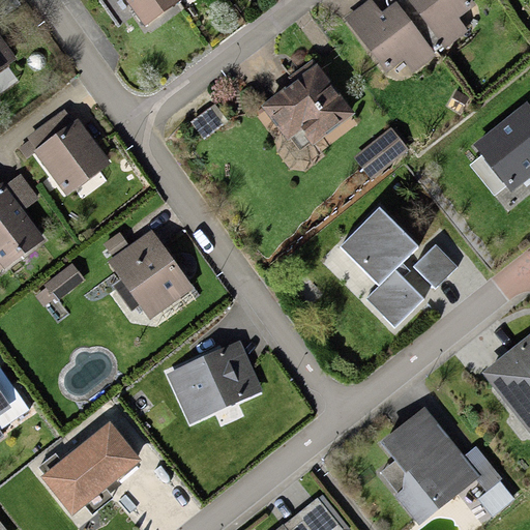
[(125,0),(144,26),(179,0),(125,0)]
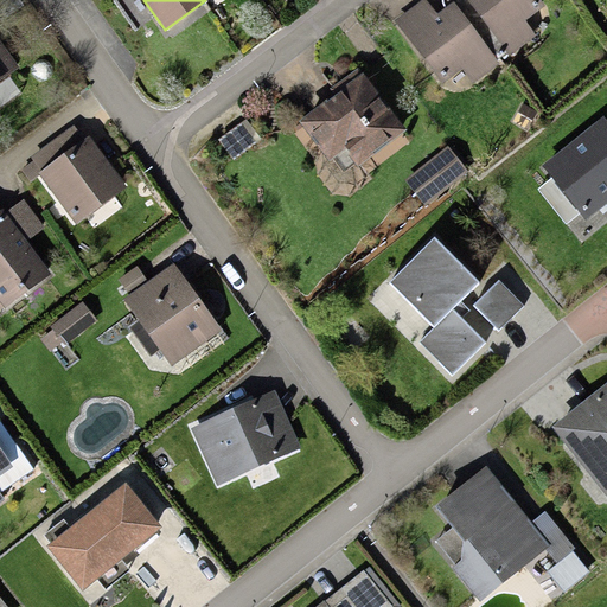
[(426,0),(419,0),(393,21),(443,88),(462,72),(471,84),(537,34),(525,19),(543,5),(538,0),(441,0),(442,2),(446,8),(438,16),(426,0)]
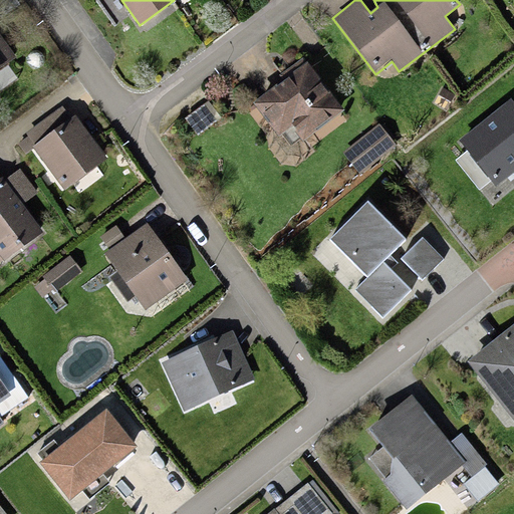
[(0,71),(13,62),(0,44),(0,71)]
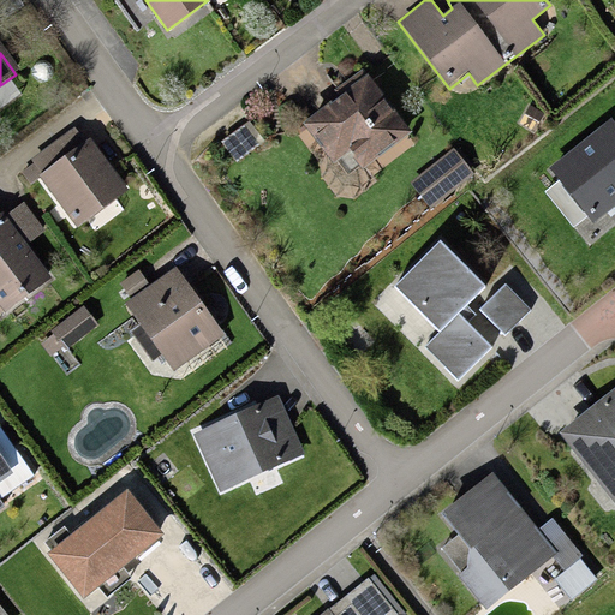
[(368,75),(304,124),(334,162),(336,160),(348,175),(359,167),(362,169),(411,131),(368,75)]
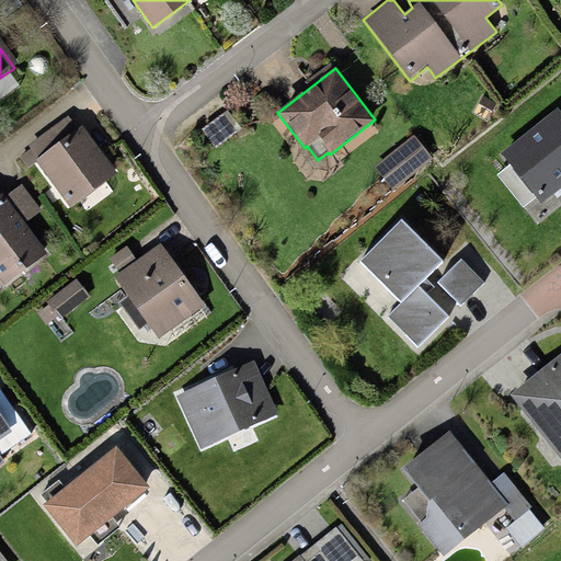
[(496,103),(483,95),(473,112),(487,119),(496,103)]
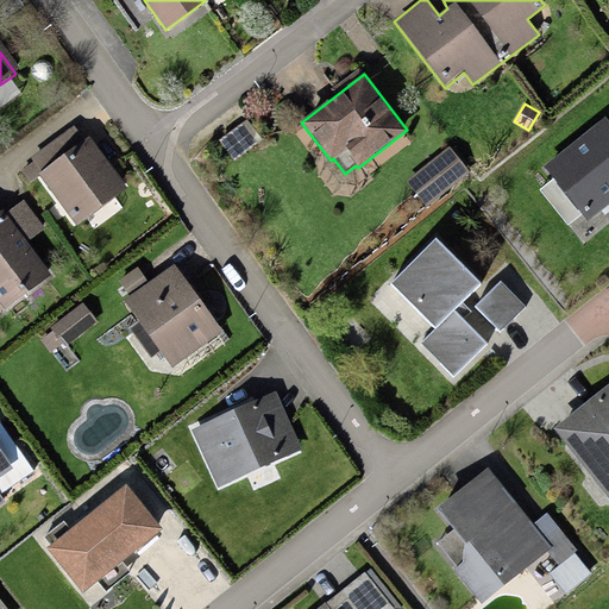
[(608,119),(606,115),(544,165),(554,179),(583,213),(588,220),(608,202),(608,119)]
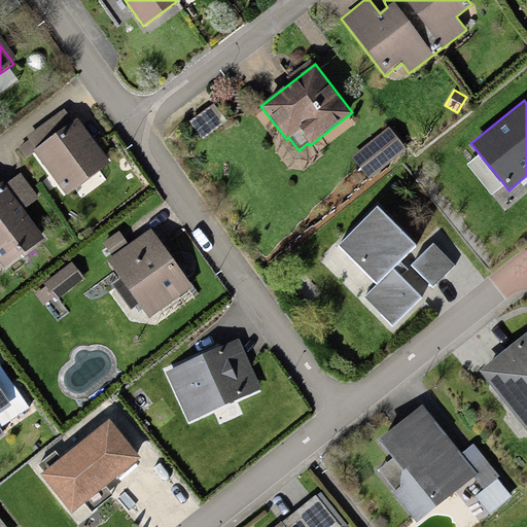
[(213,103),(188,121),(202,139),(226,121),(213,103)]
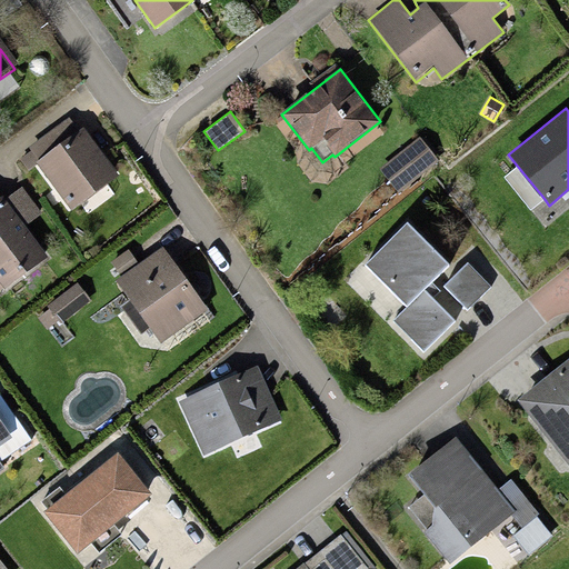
[(40,169),(82,137),(71,123),(29,156),(40,169)]
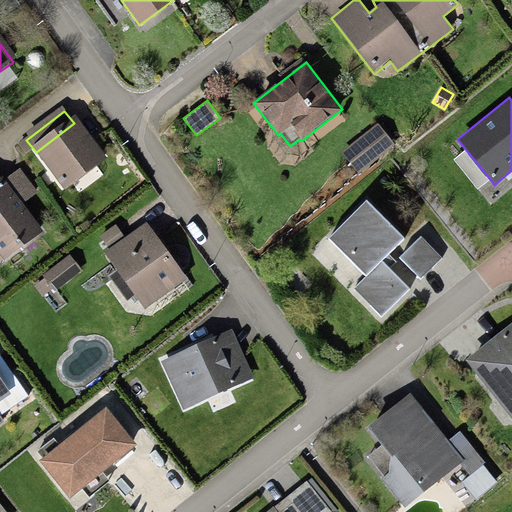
[(74,123),(36,152),(67,192),(105,163),(74,123)]
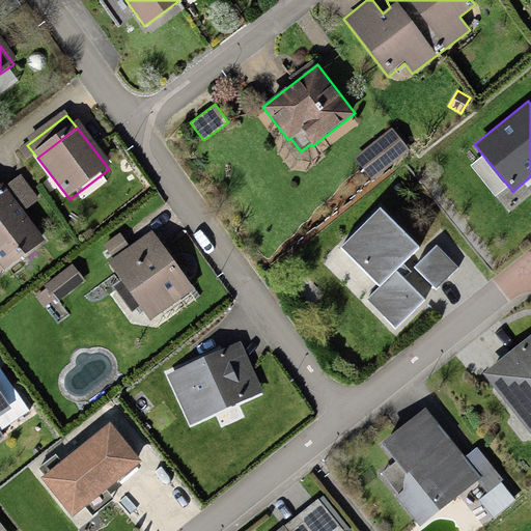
[(391,128),(375,140),(394,162),(410,149),(391,128)]
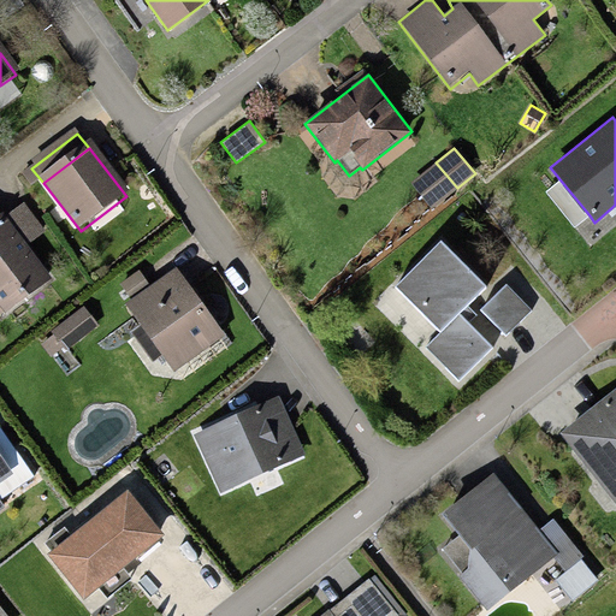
[(457,188),(436,163),(410,183),(432,209),(457,188)]
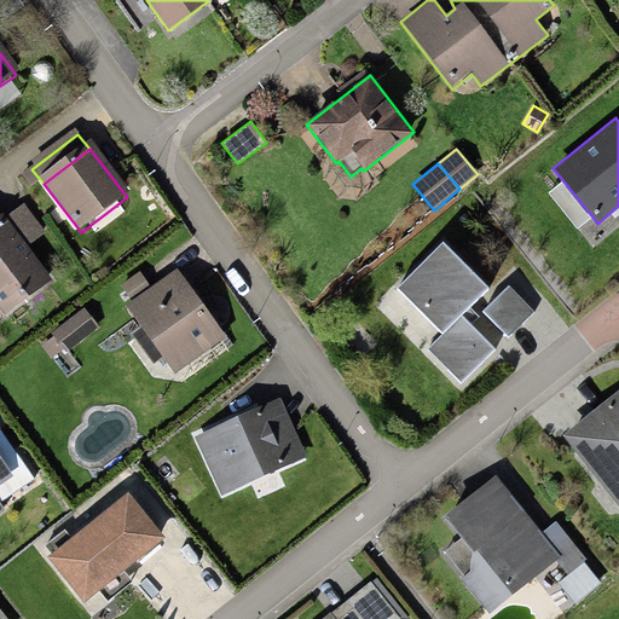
[(593,217),(563,181),(549,192),(577,229),(593,217)]
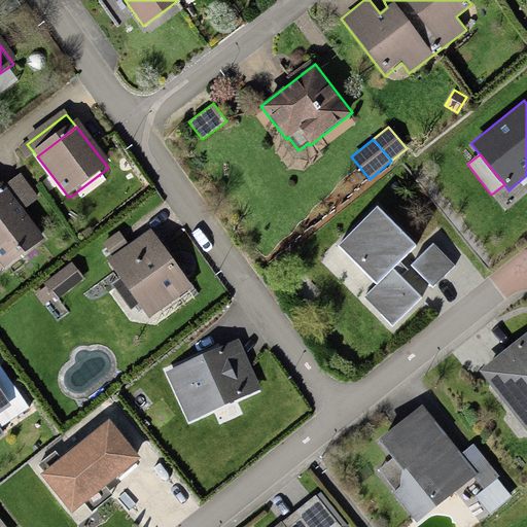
[(2,189),(0,190),(0,262),(8,274),(45,246),(19,211),(34,200),(18,178),(2,189)]
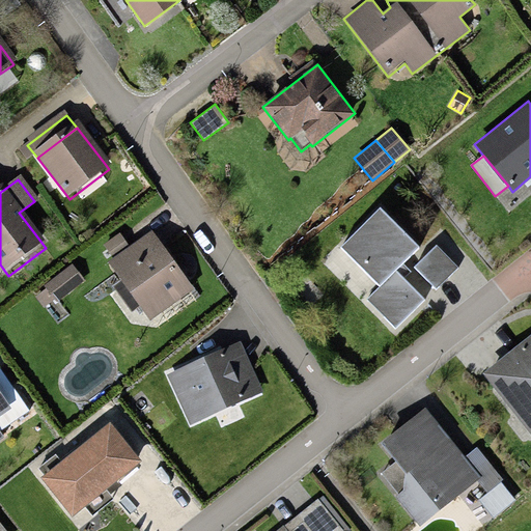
[(420,246),(380,206),(339,247),(379,286),(365,299),(395,329),(425,299),(403,277),(410,271),(402,263),(420,246)]
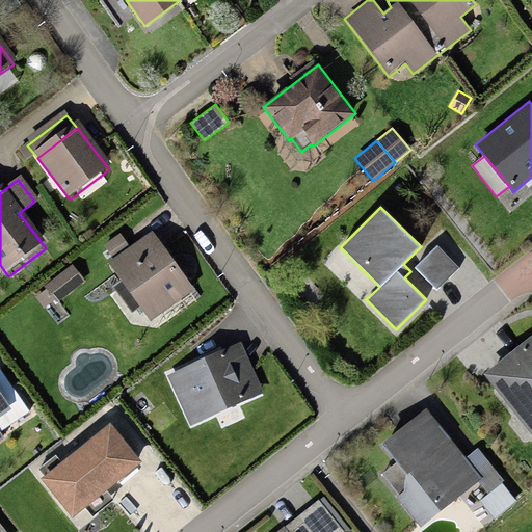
[(142,309),(152,322),(191,293),(152,240),(112,269),(127,288),(121,293),(135,314),(142,309)]
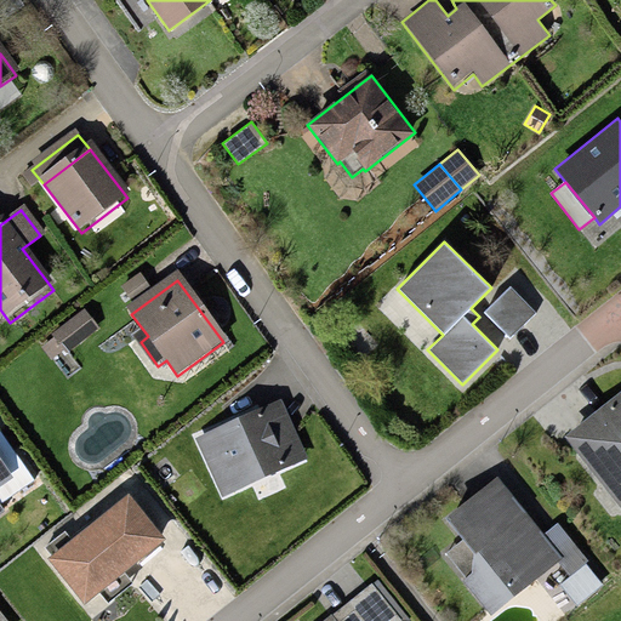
[(510,286),(483,312),(510,339),(536,313),(510,286)]
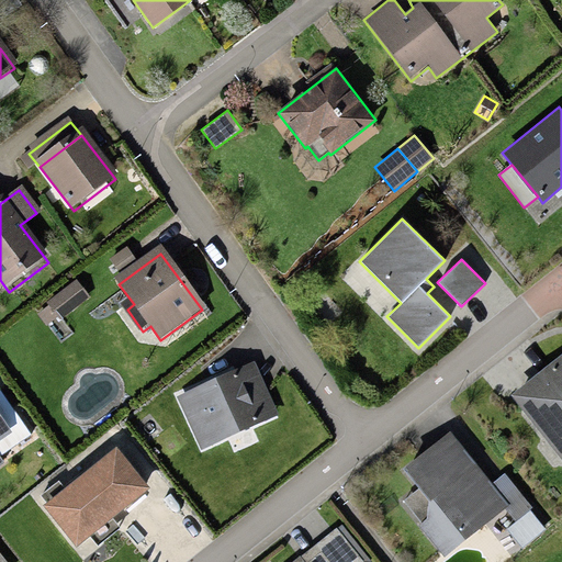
[(77,288),(49,308),(62,323),(89,302),(77,288)]
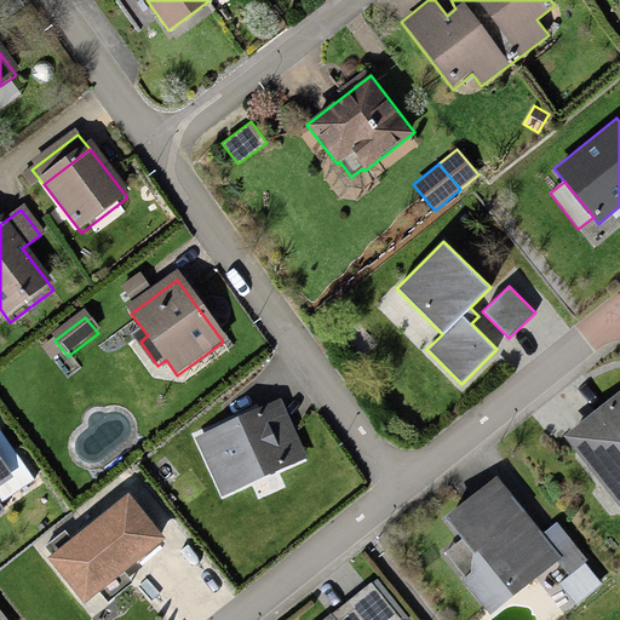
[(282,396),(195,426),(218,491),(305,459),(282,396)]
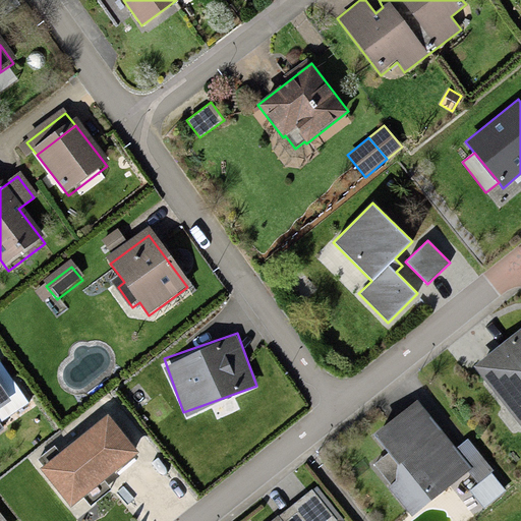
[(520,333),(472,370),(520,426),(520,333)]
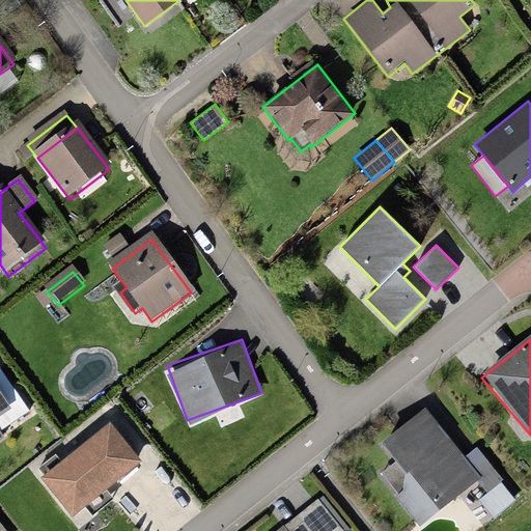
[(0,358),(0,434),(36,404),(0,358)]
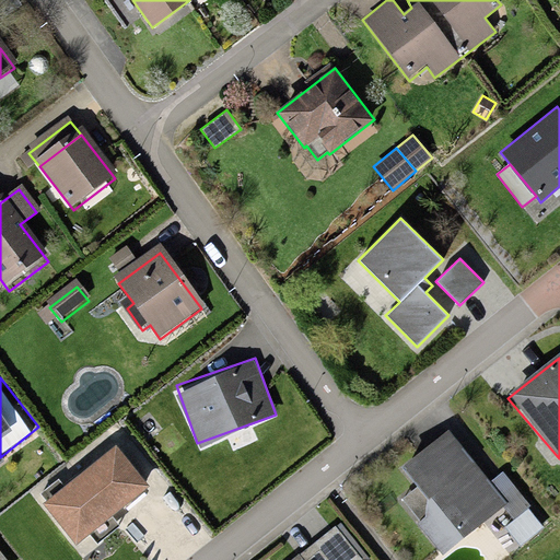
[(445,428),(397,465),(417,490),(404,501),(443,550),(502,504),(513,517),(531,503),(499,463),(483,475),(445,428)]
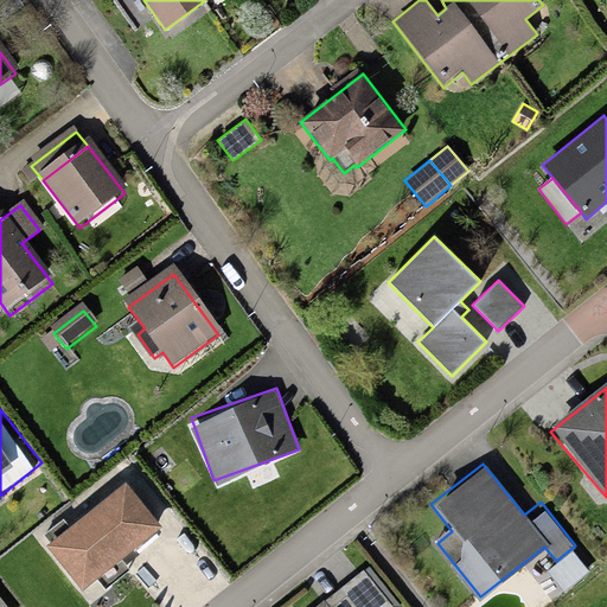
[(158,525),(117,478),(43,542),(84,589),(158,525)]
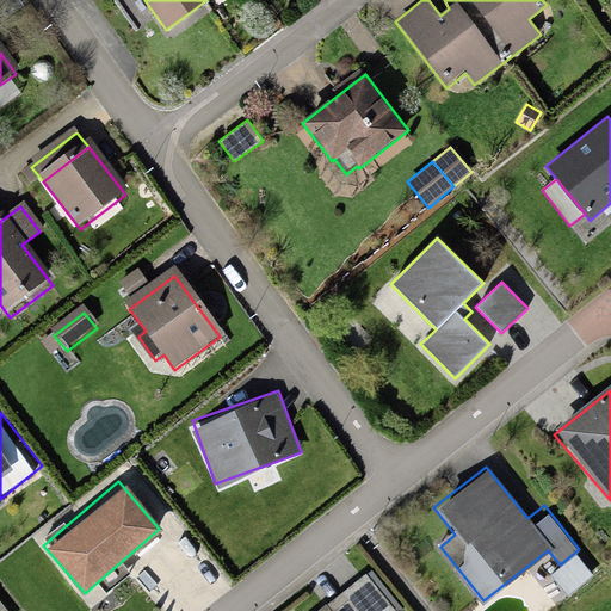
[(387,610),(365,579),(319,610),(387,610)]
